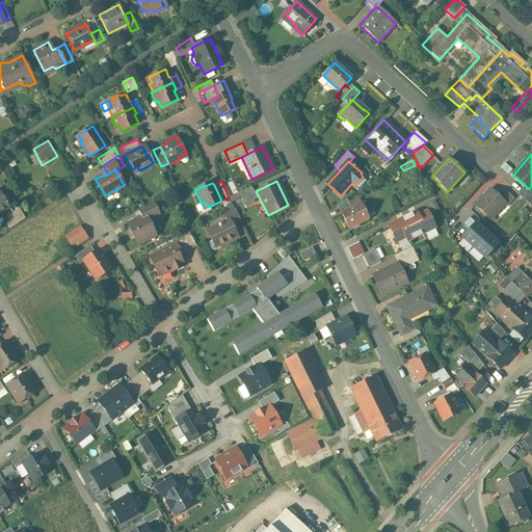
[(250,186),(239,192),(244,203),(256,196),(250,186)]
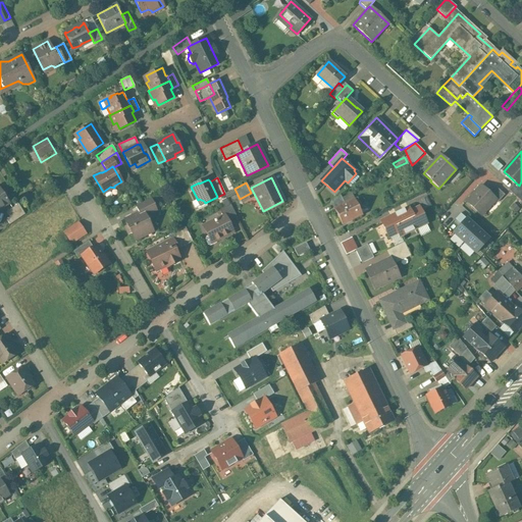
[(481,186),(466,202),(479,214),(481,212),(483,212),(486,209),(486,207),(493,199),(494,198),(488,193),(481,186)]
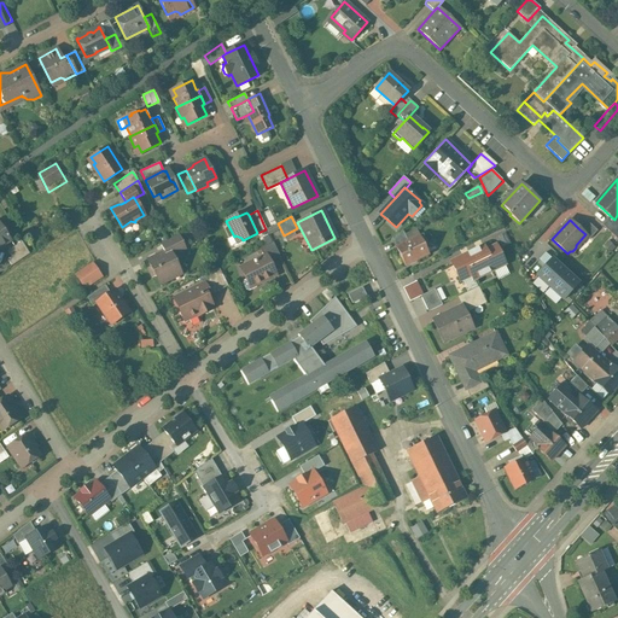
[(598,231),(586,220),(578,228),(586,234),(584,235),(589,239),(598,231)]
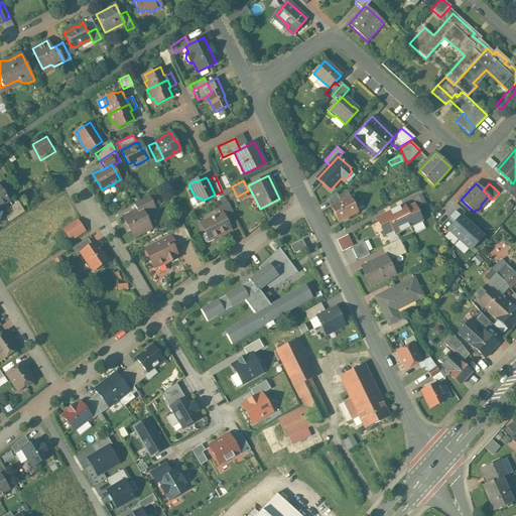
[(515,188),(511,184),(506,190),(515,200),(515,188)]
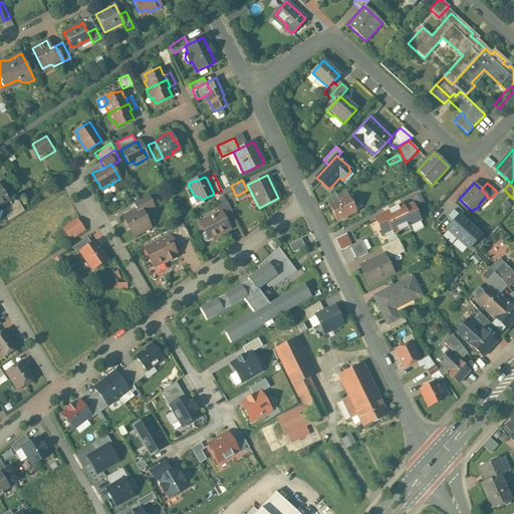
[(0,186),(0,205),(9,200),(0,186)]
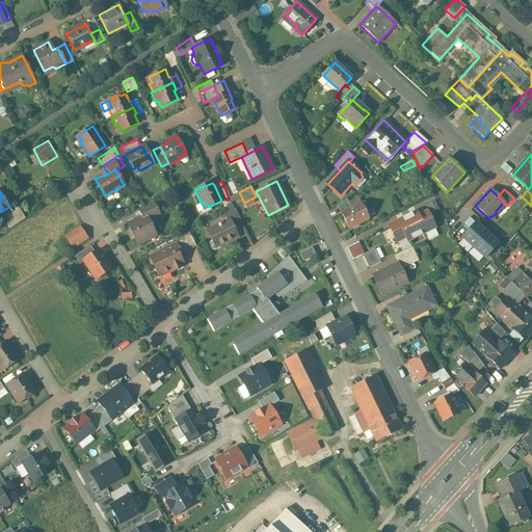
[(346,198),(337,206),(341,214),(342,214),(341,213),(351,208),(346,198)]
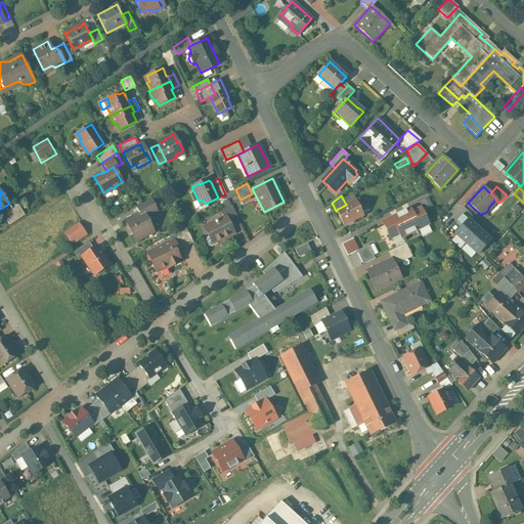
[(428,198),(422,201),(426,208),(431,205),(428,198)]
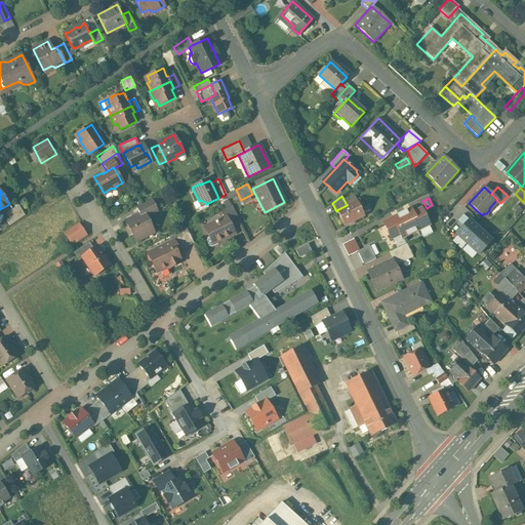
[(152,200),(136,208),(139,214),(144,212),(146,217),(158,211),(152,200)]
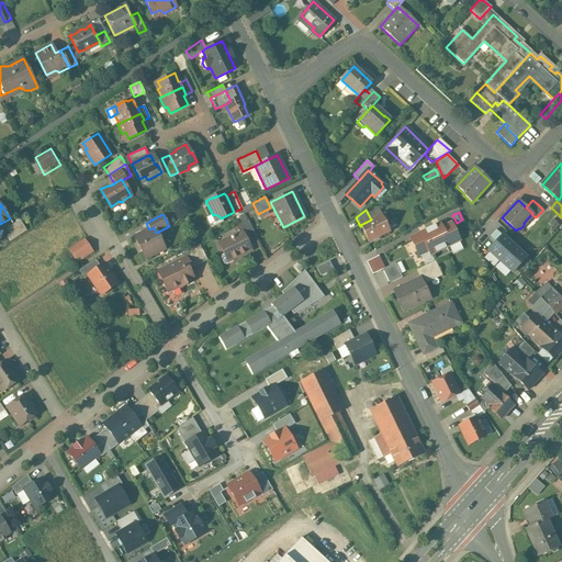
[(371,220),(360,225),(361,226),(369,242),(374,239),(375,242),(380,239),(379,237),(390,232),(388,227),(390,226),(384,214),(371,220)]
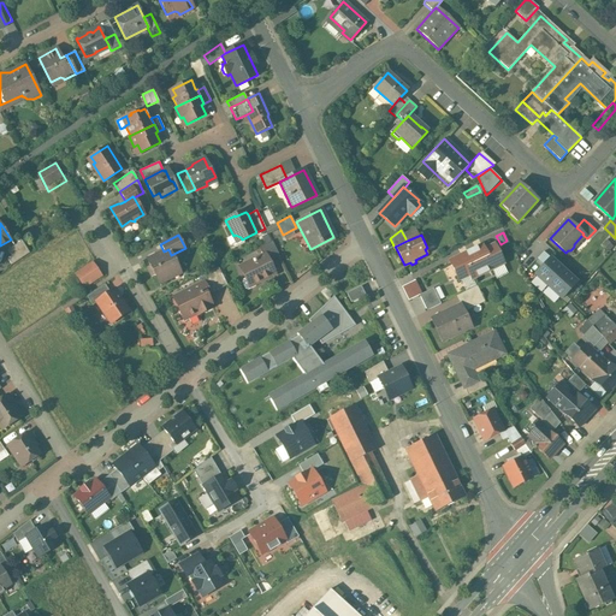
[(22,241),(7,250),(11,256),(6,259),(11,265),(29,253),(22,241)]
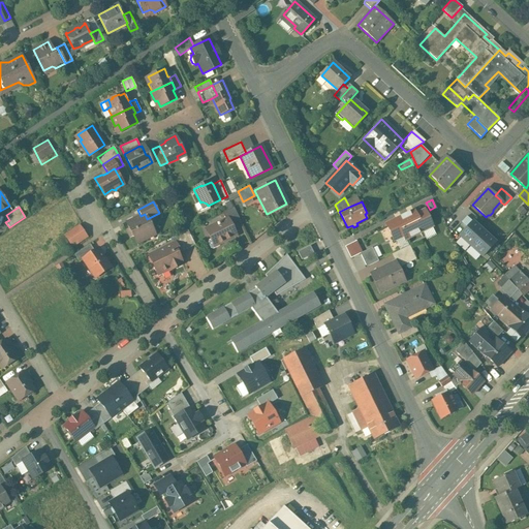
[(234,207),(222,213),(225,219),(227,218),(229,223),(239,219),(234,207)]
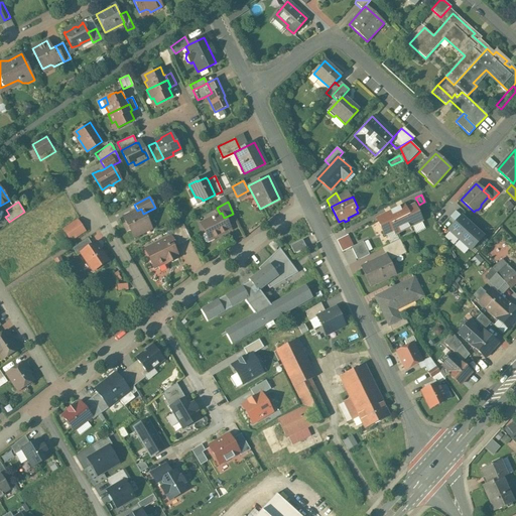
[(403,205),(376,219),(384,235),(393,230),(395,234),(421,221),(413,205),(405,209),(403,205)]
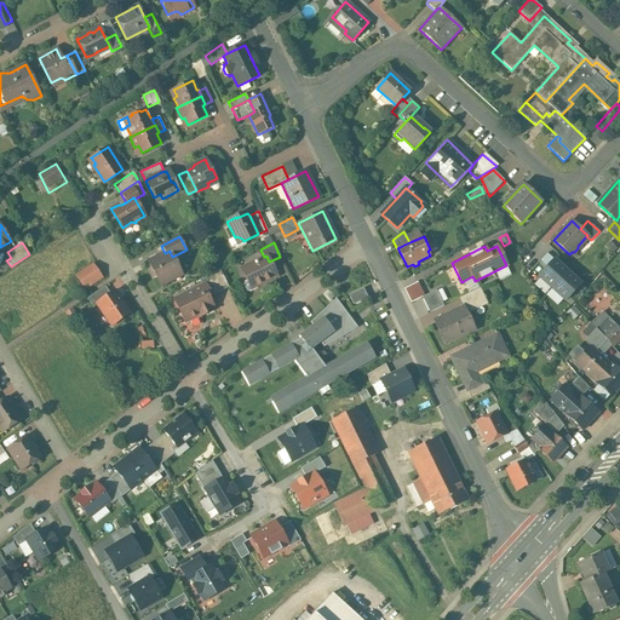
[(165,253),(156,257),(158,259),(149,263),(151,268),(148,269),(153,277),(155,276),(160,285),(173,279),(172,276),(179,271),(172,257),(170,251),(165,253)]
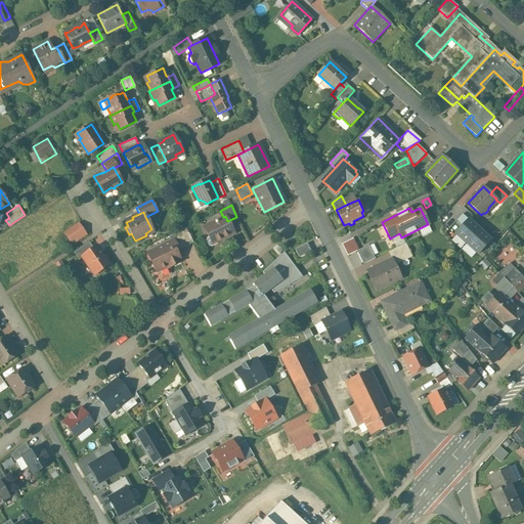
[(223,217),(204,226),(209,237),(213,235),(216,242),(233,233),(229,225),(228,225),(226,222),(227,221),(225,216),(223,217)]
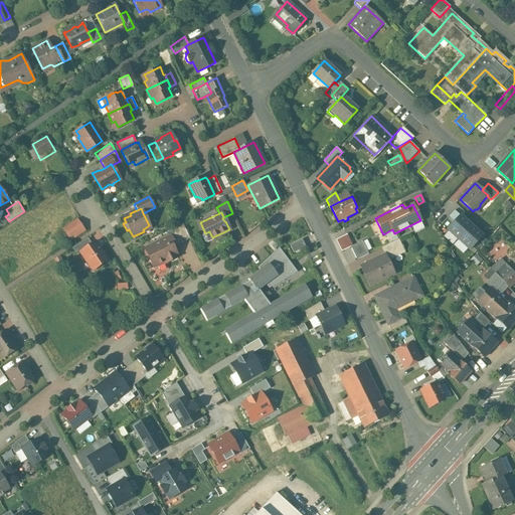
[(472,226),(461,215),(447,230),(459,240),(472,226)]
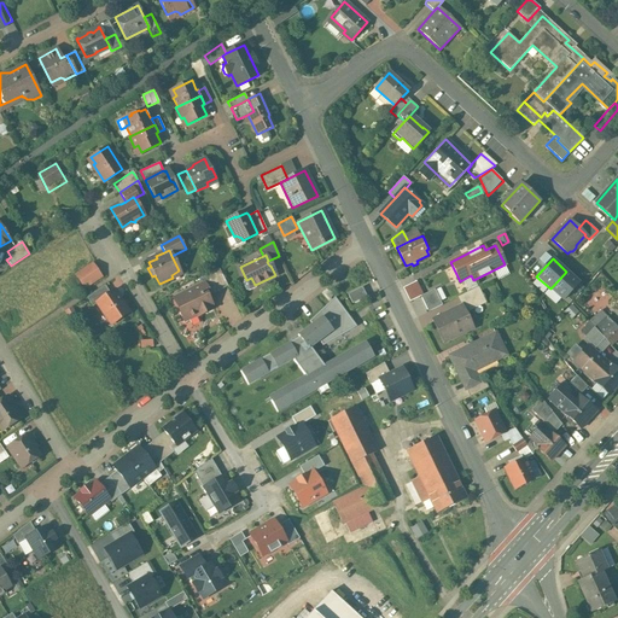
[(95,264),(77,277),(86,291),(105,279),(95,264)]
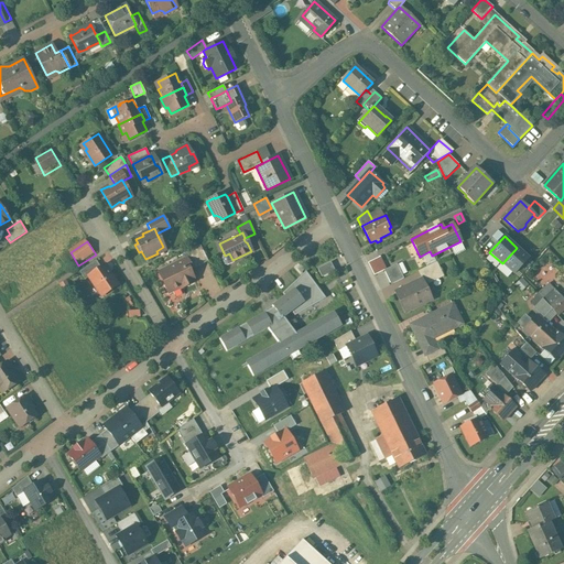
[(199,245),(186,251),(194,268),(207,261),(199,245)]
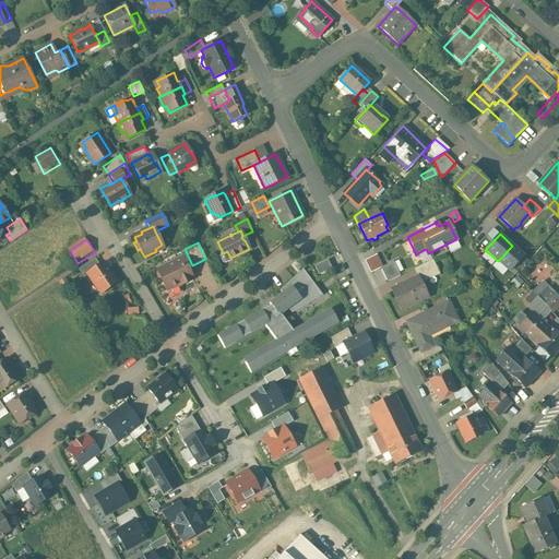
[(523,257),(512,246),(498,261),(510,272),(523,257)]
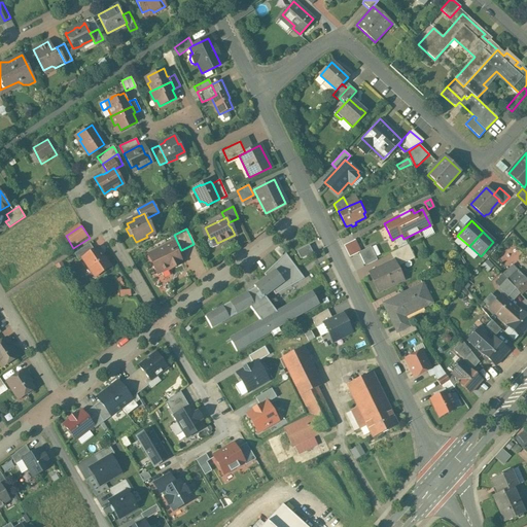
[(356,239),(344,244),(349,256),(361,251),(356,239)]
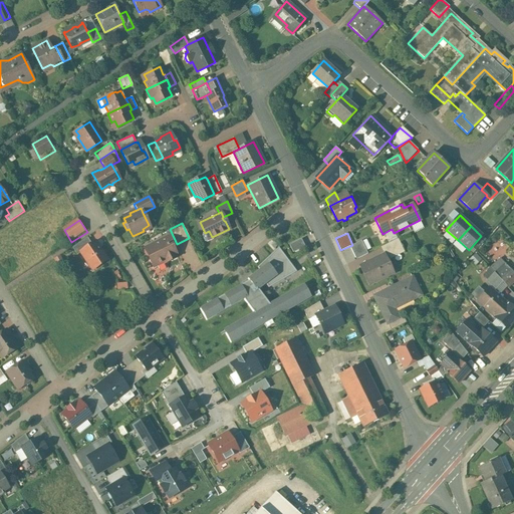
[(170,236),(145,248),(150,260),(154,258),(157,265),(164,262),(164,263),(177,256),(173,247),(175,246),(170,236)]
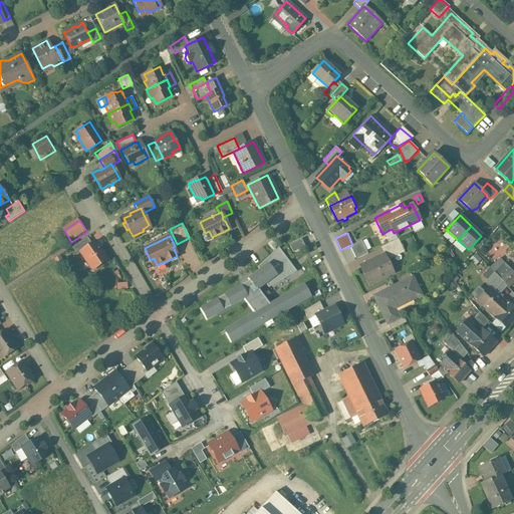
[(87,237),(72,247),(76,255),(80,252),(79,252),(91,244),(87,237)]
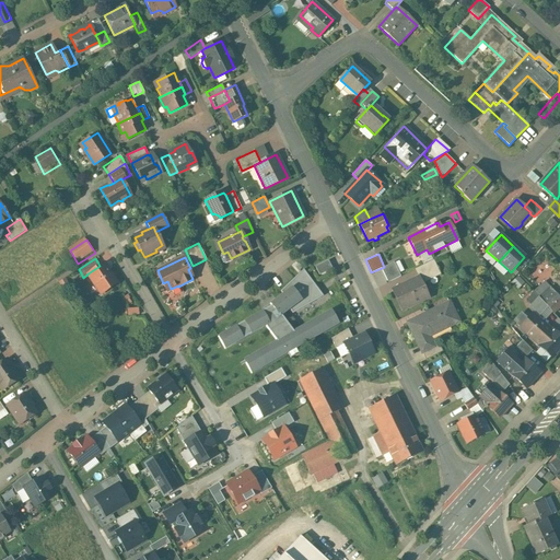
[(328,260),(315,267),(318,276),(331,269),(328,260)]
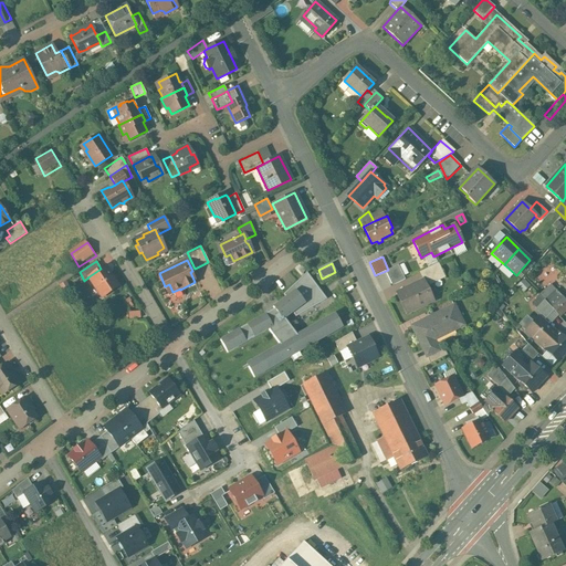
[(438,263),(422,271),(428,283),(443,275),(438,263)]
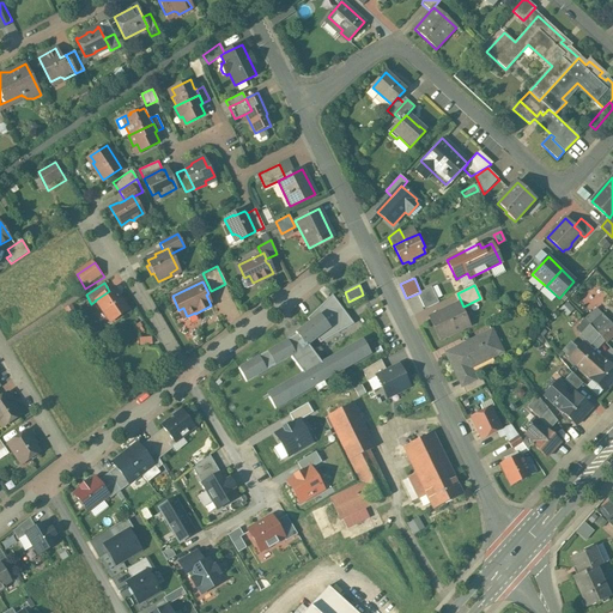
[(431,287),(417,293),(424,309),(438,302),(431,287)]
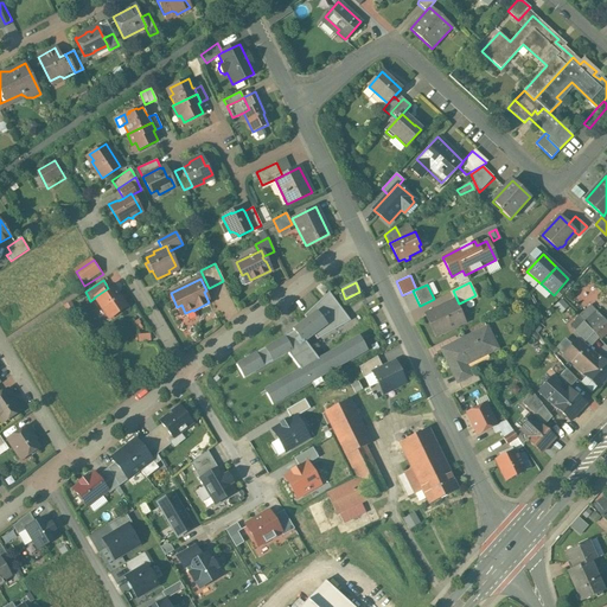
[(108,288),(94,298),(95,298),(106,314),(112,311),(119,312),(127,307),(113,286),(108,288)]
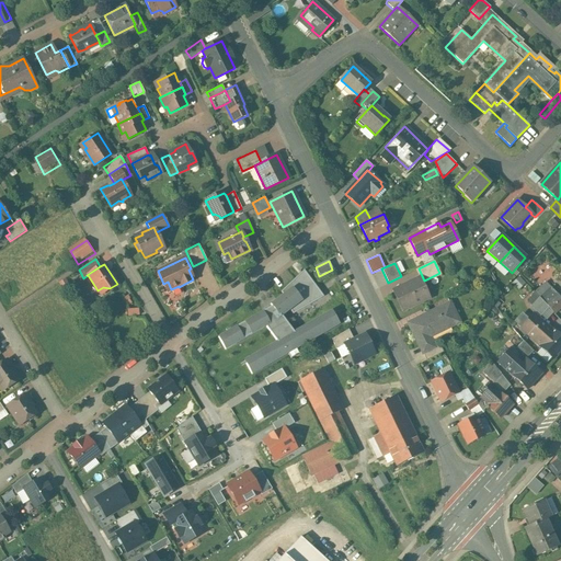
[(281,292),(284,295),(294,308),(290,310),(294,315),(324,297),(304,271),(281,292)]
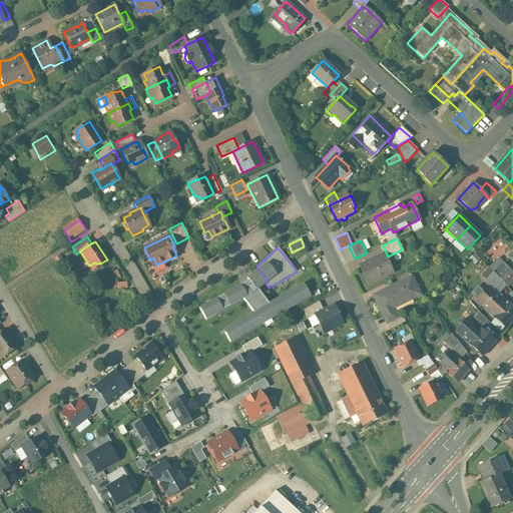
[(384,254),(359,267),(359,268),(361,267),(370,284),(368,285),(368,286),(393,274),(384,254)]
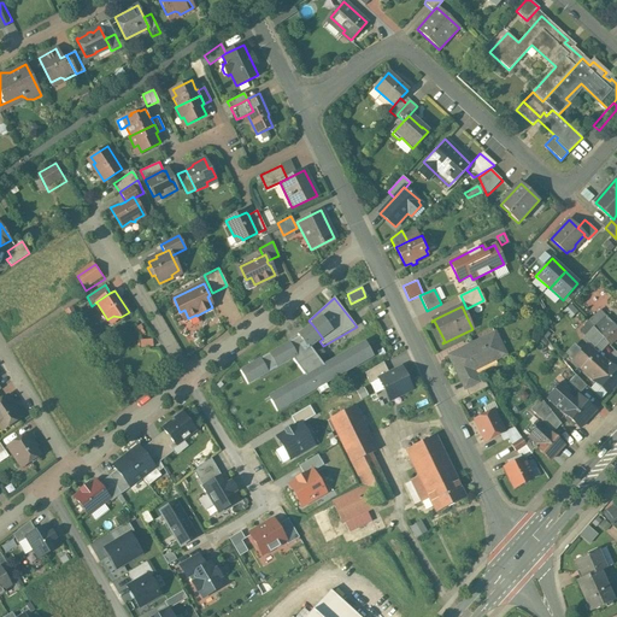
[(606,316),(594,327),(600,334),(612,323),(606,316)]
